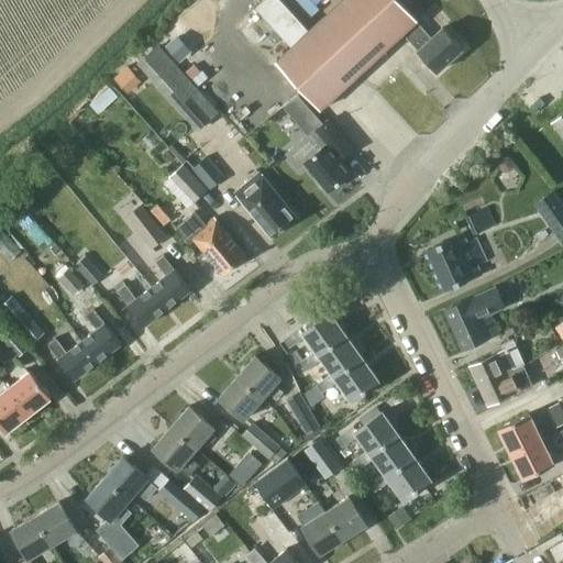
[(275,61),(298,86),(320,109),(403,34),(418,50),(417,51),(437,72),(462,47),(443,26),(431,37),(416,21),(417,20),(399,0),(340,0),(309,30),(280,0),(263,0),(255,7),(291,46),(275,61)]
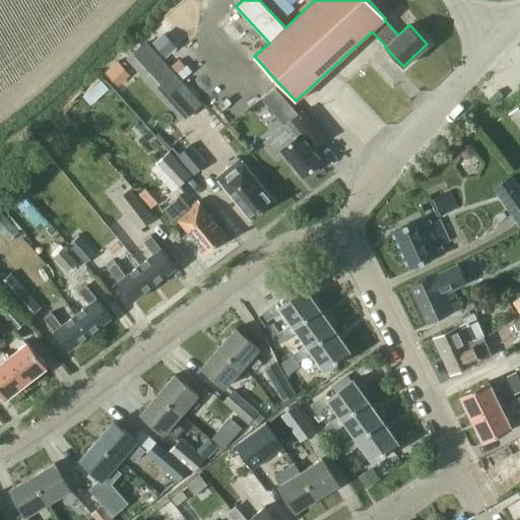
[(183,119),(200,103),(145,43),(127,60),(183,119)]
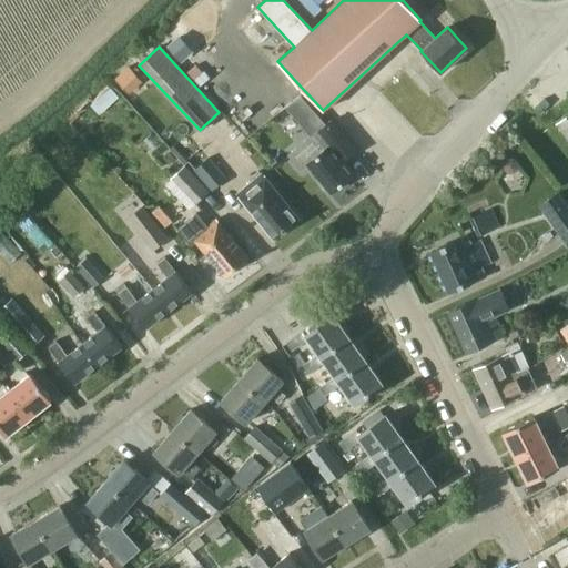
[(120,75),(135,95),(152,82),(137,63),(120,75)]
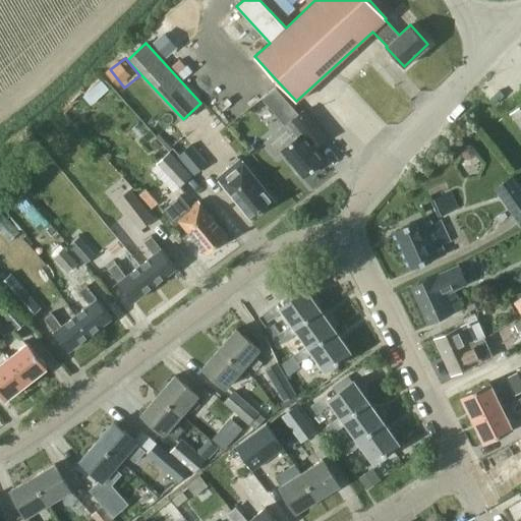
[(91,106),(108,89),(100,80),(82,97),(91,106)]
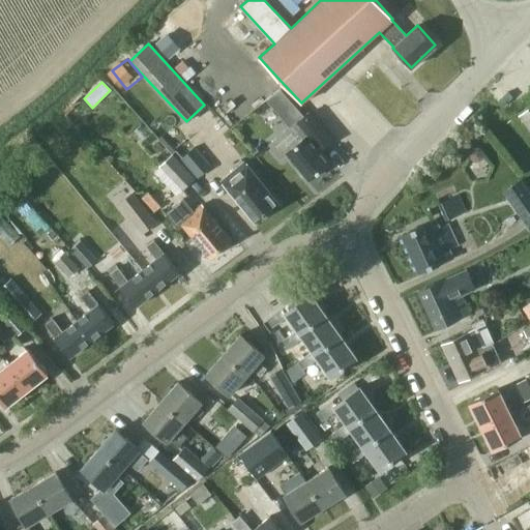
[(282,93),(270,102),(280,114),(291,104),(282,93)]
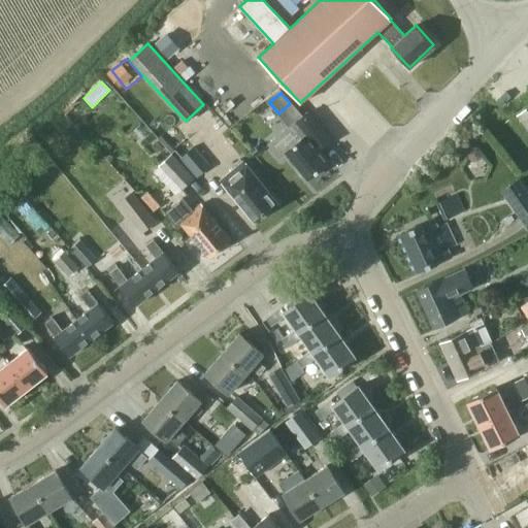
[(527,104),(516,113),(527,129),(527,104)]
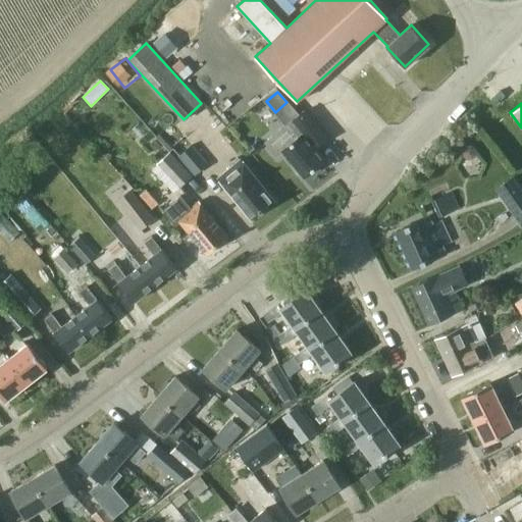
[(299,114),(297,116),(289,107),(281,113),(289,122),(264,142),(276,157),(283,151),(304,176),(323,160),(311,145),(319,139),(299,114)]
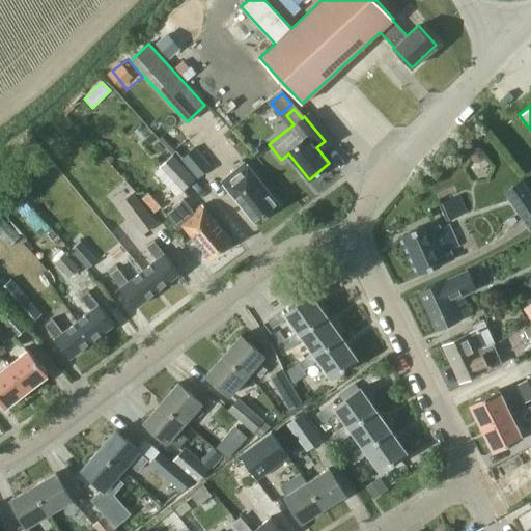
[(194,146),(182,158),(198,177),(211,166),(194,146)]
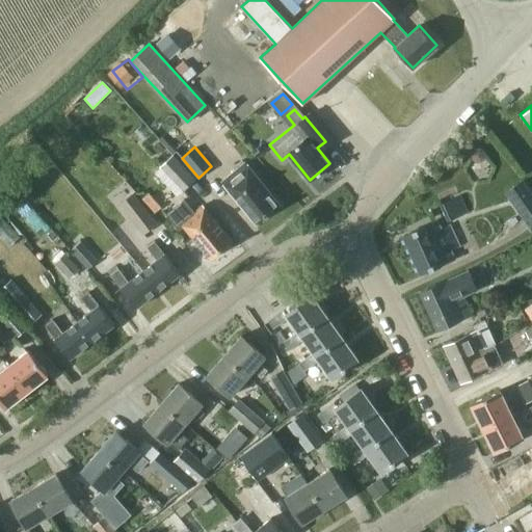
[(474,161),(477,162),(481,161),(484,158),(484,153),(481,150),(477,149),(474,150),(471,153),(471,158),(474,161)]
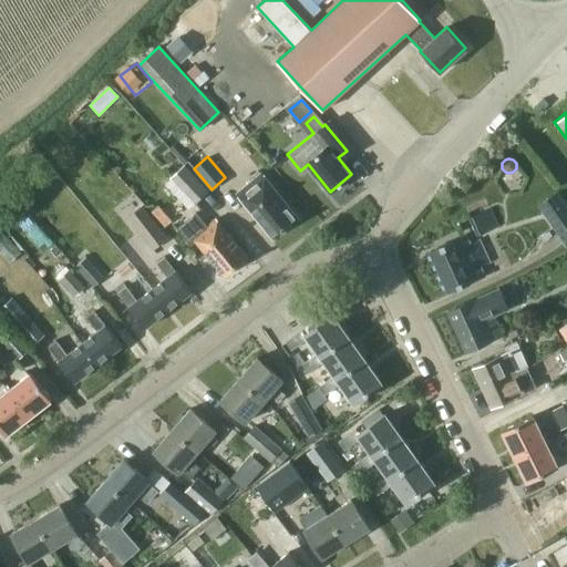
[(208,191),(184,165),(171,178),(195,204),(208,191)]
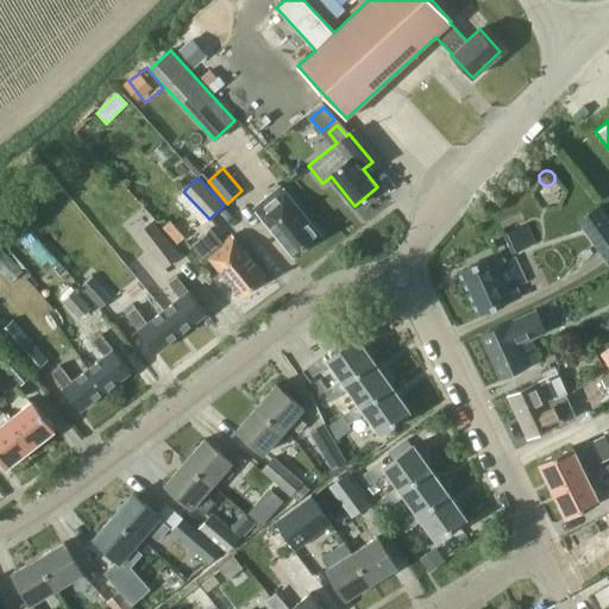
[(293,256),(319,233),(281,186),(253,207),(293,256)]
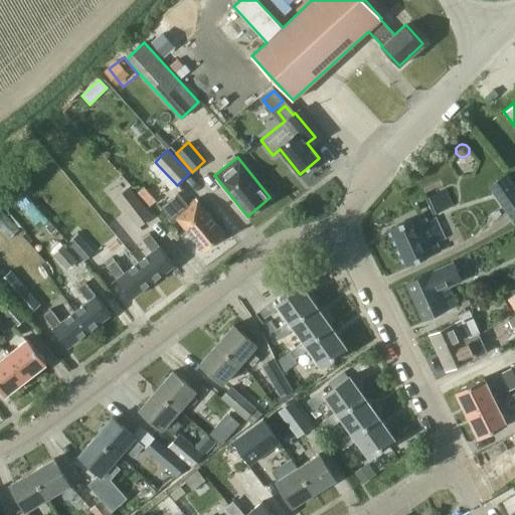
[(514,222),(514,221),(514,188),(506,175),(489,186),(507,213),(514,222)]
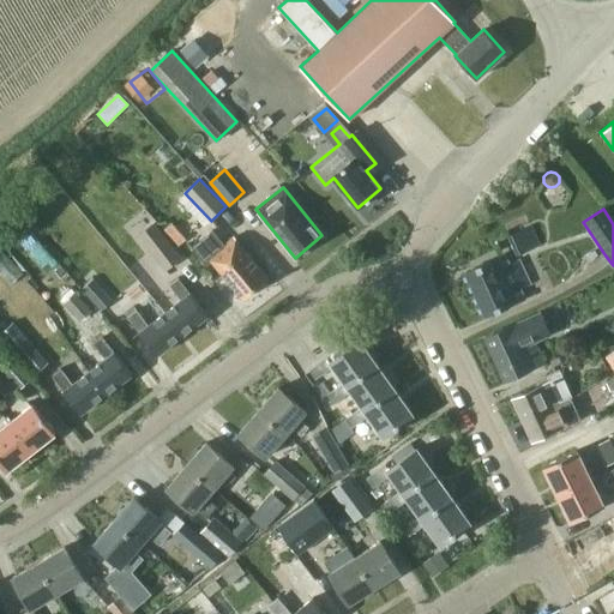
[(127,221),(138,234),(166,269),(180,258),(140,210),(127,221)]
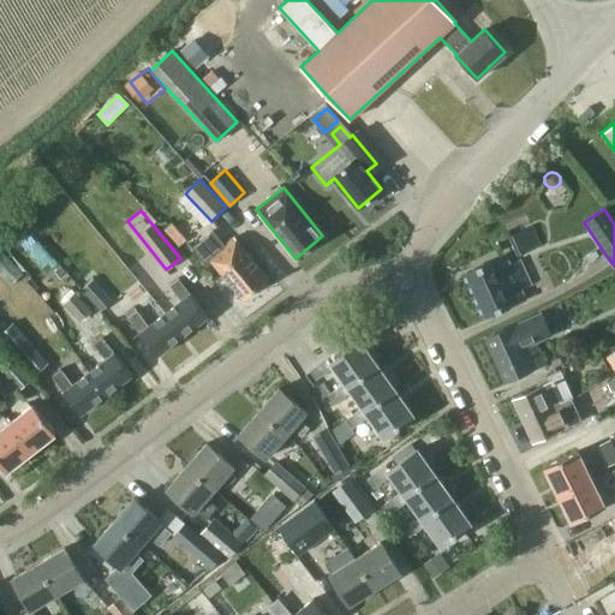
[(537,226),(509,237),(518,257),(545,245),(537,226)]
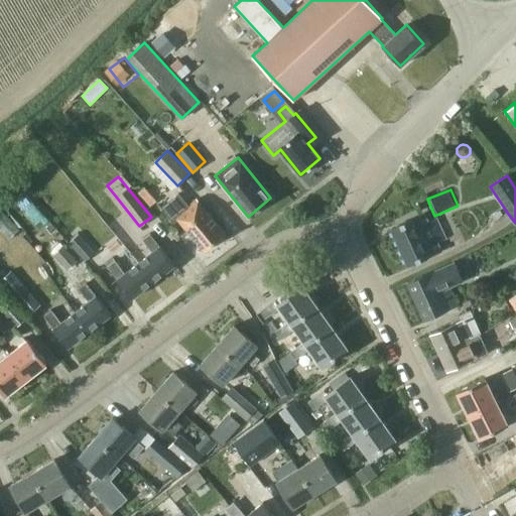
[(197,199),(188,206),(178,194),(160,208),(172,223),(177,219),(204,251),(226,234),(197,199)]
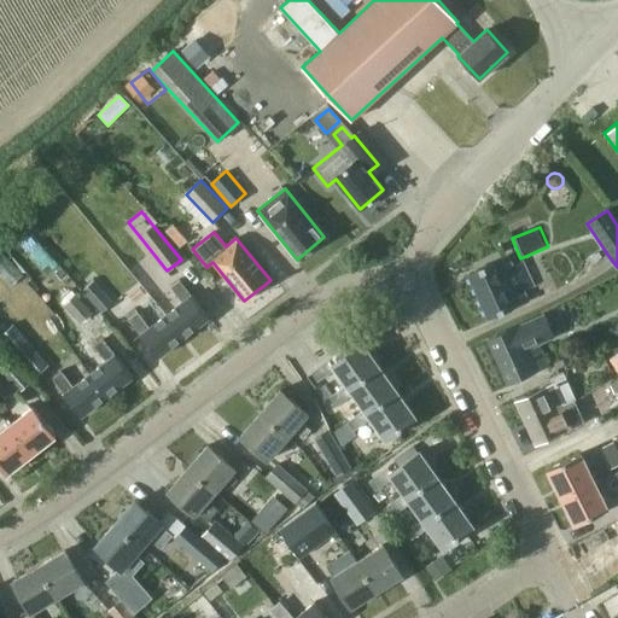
[(7,251),(0,258),(0,267),(17,285),(29,274),(7,251)]
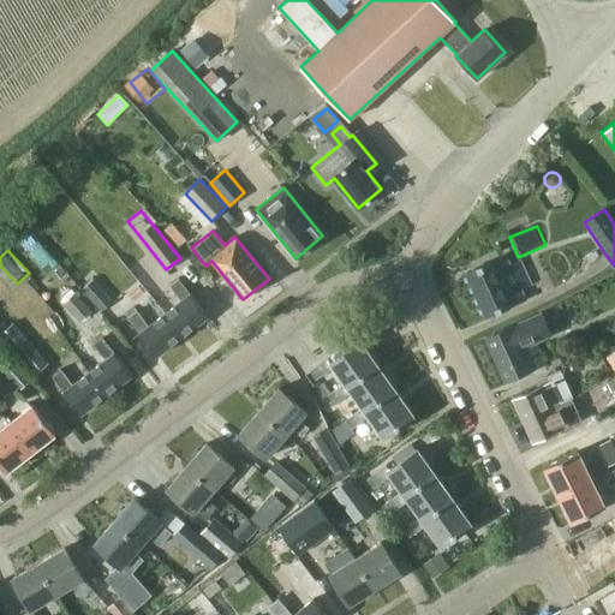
[(520,288),(530,284),(519,261),(509,266),(505,255),(466,272),(487,316),(525,298),(520,288)]
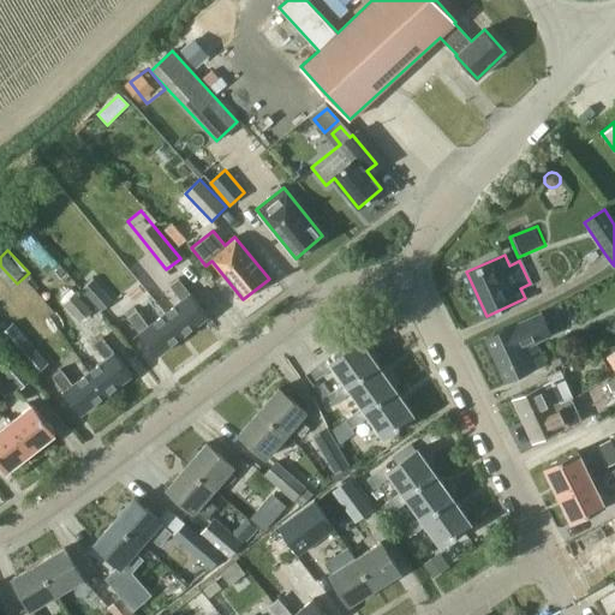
[(165,314),(183,335),(208,316),(190,293),(178,278),(168,285),(181,300),(165,314)]
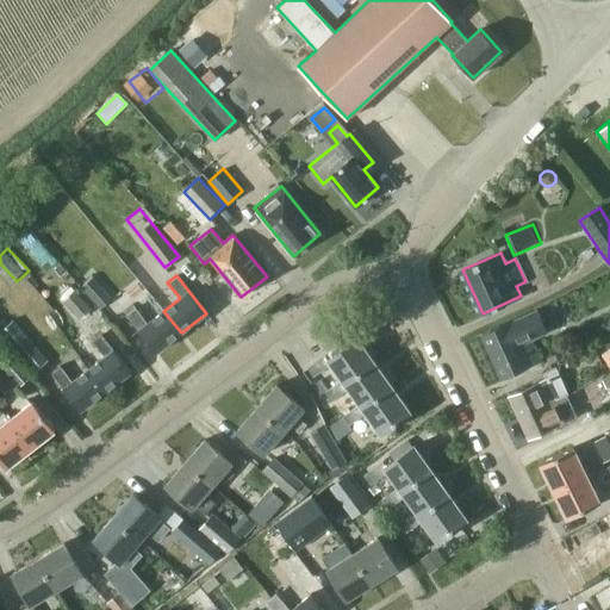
[(100,309),(112,299),(92,278),(81,287),(100,309)]
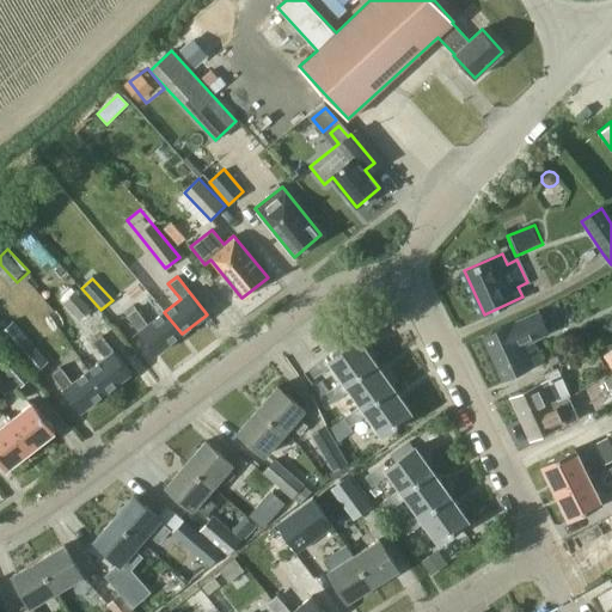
[(91,310),(75,292),(63,301),(79,320),(91,310)]
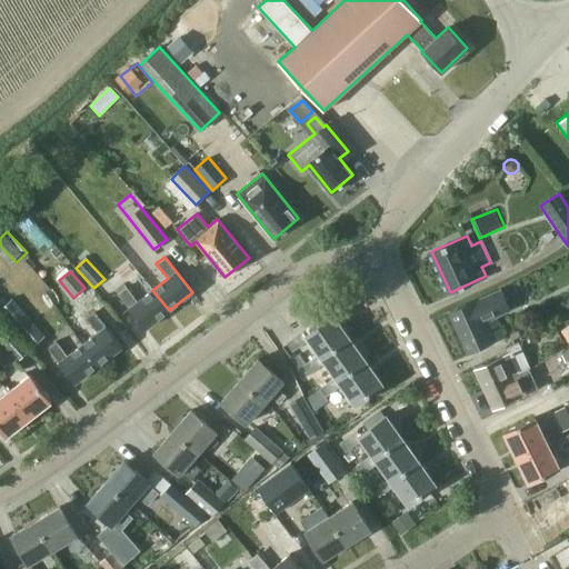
[(145,329),(169,310),(152,290),(138,301),(126,287),(118,293),(129,308),(145,329)]
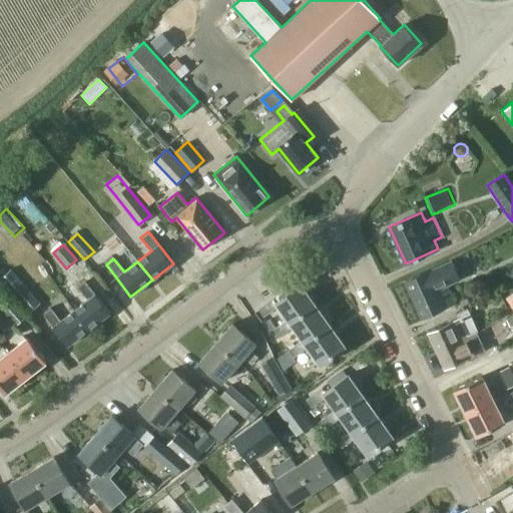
[(454,304),(446,287),(460,280),(451,261),(405,282),(422,318),(454,304)]
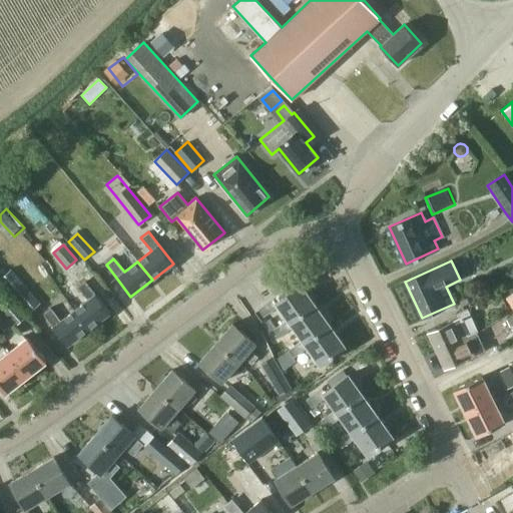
[(40,303),(18,279),(10,270),(0,278),(0,279),(29,313),(40,303)]
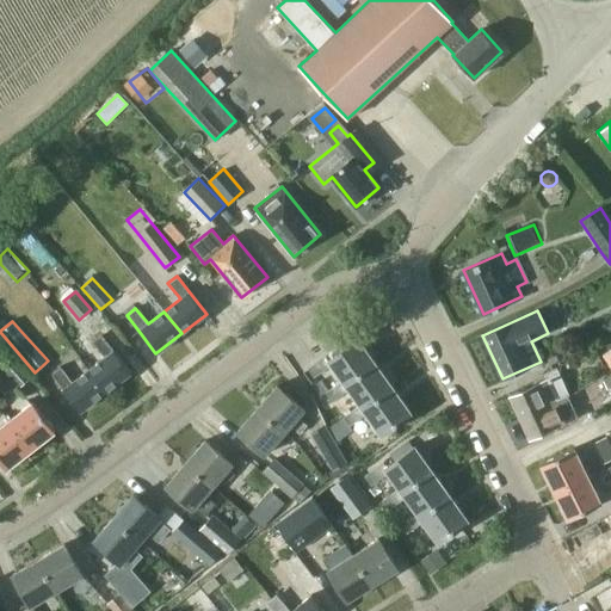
[(88,370),(105,392),(131,372),(113,350),(102,334),(92,341),(105,357),(88,370)]
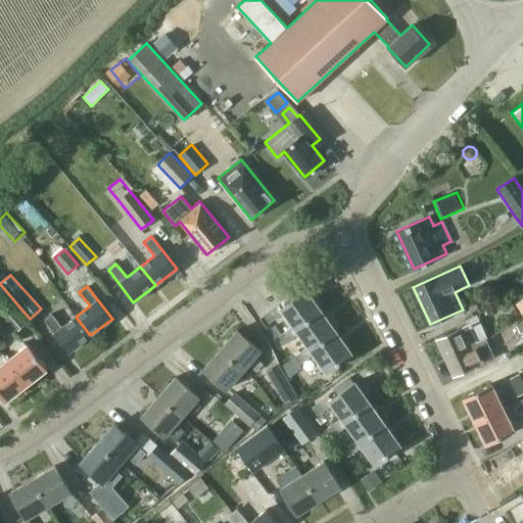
[(284,312),(293,325),(296,329),(322,311),(306,289),(282,307),(279,303),(264,315),(269,323),(284,312)]
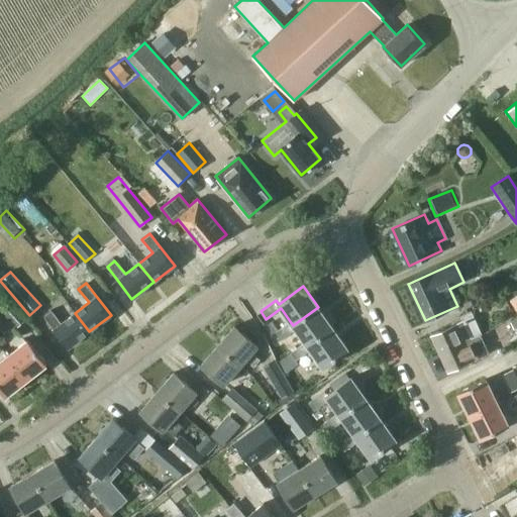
[(0,309),(0,311),(15,328),(26,319),(10,301),(0,309)]
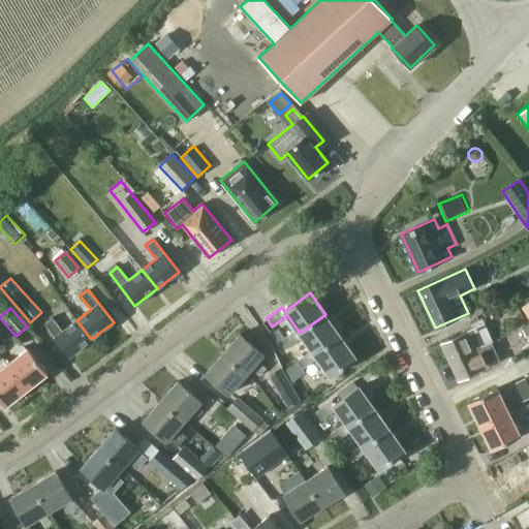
[(91,339),(76,320),(68,309),(55,320),(52,317),(44,323),(55,337),(69,356),(91,339)]
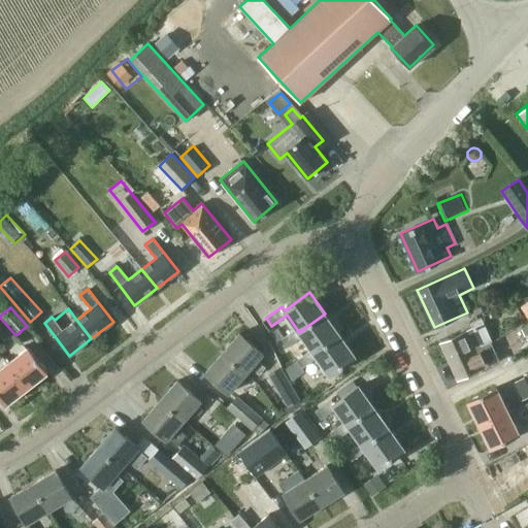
[(284,337),(282,339),(287,347),(302,336),(303,338),(311,350),(314,353),(339,334),(325,314),(299,332),(296,328),(284,337)]
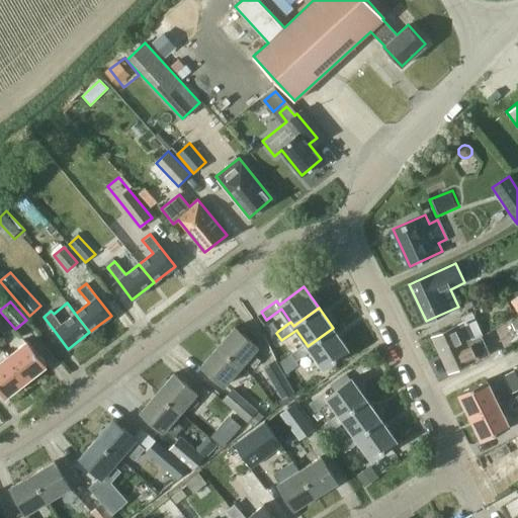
[(441,354),(482,336),(472,318),(432,336),(441,354)]
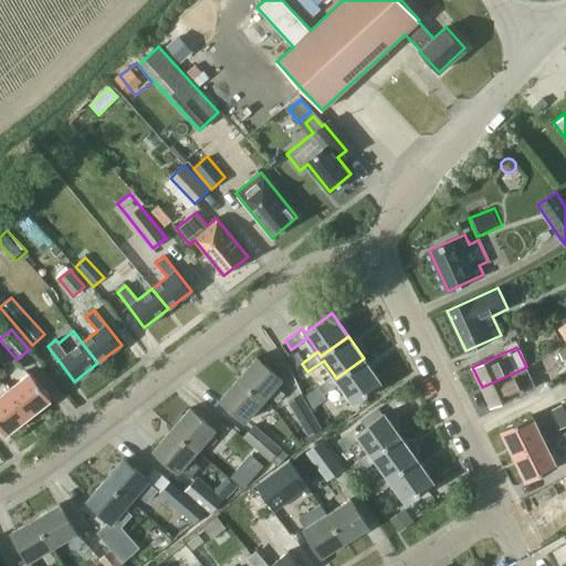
[(257,357),(238,378),(264,400),(270,394),(278,401),(284,394),(276,386),(282,379),(257,357)]
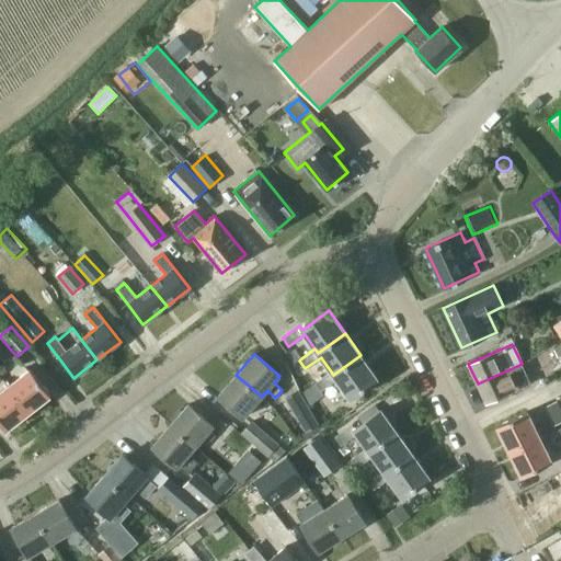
[(333,375),(331,371),(315,382),(321,391),(336,379),(351,399),(378,379),(361,355),(333,375)]
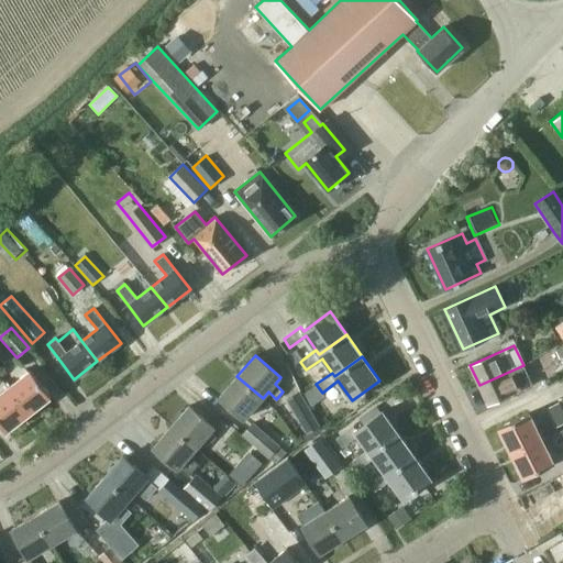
[(532,385),(523,365),(479,385),(488,405),(532,385)]
